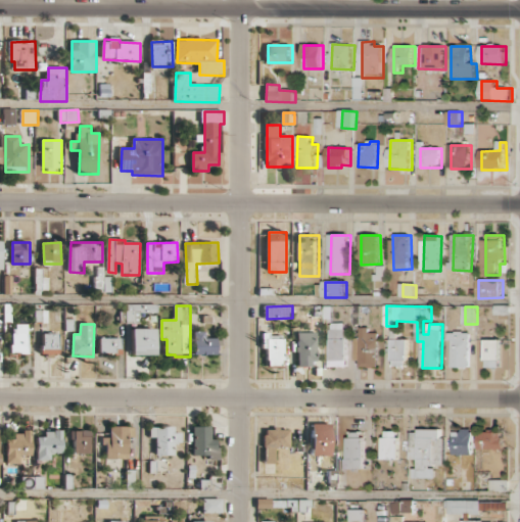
[(348,367),(347,324),(331,324),(332,368),(348,367)]
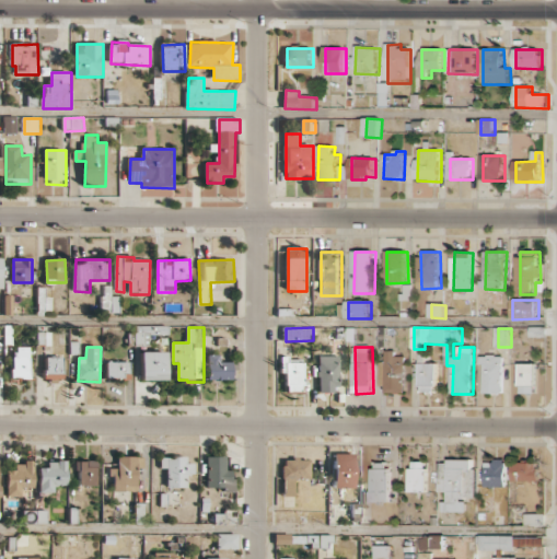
[(32,348),(15,348),(14,379),(31,380),(32,348)]
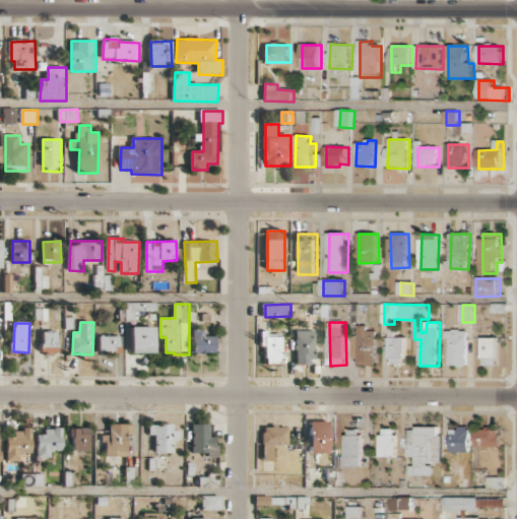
[(378,366),(378,331),(369,331),(369,326),(360,326),(359,365),(378,366)]
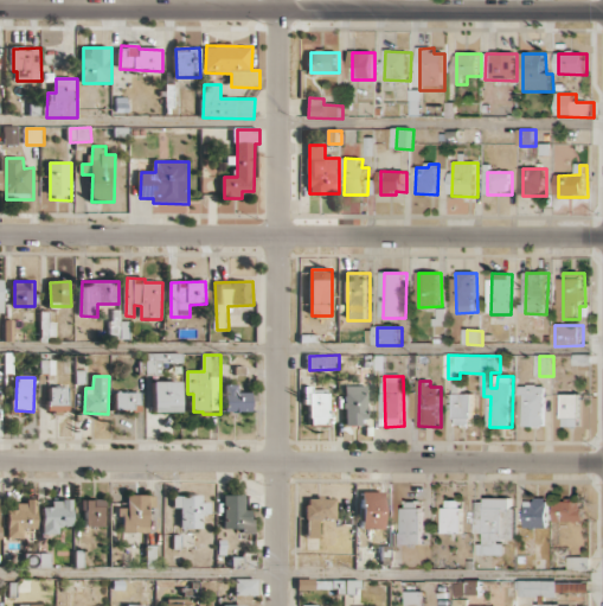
[(181,383),(154,383),(154,413),(181,413),(181,383)]
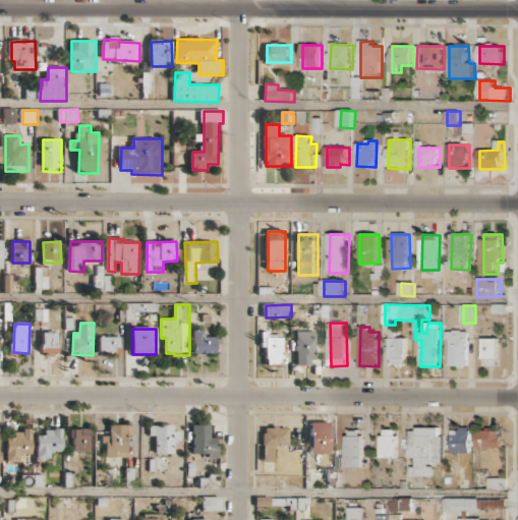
[(194,354),(218,355),(218,337),(206,337),(206,331),(195,331),(194,354)]
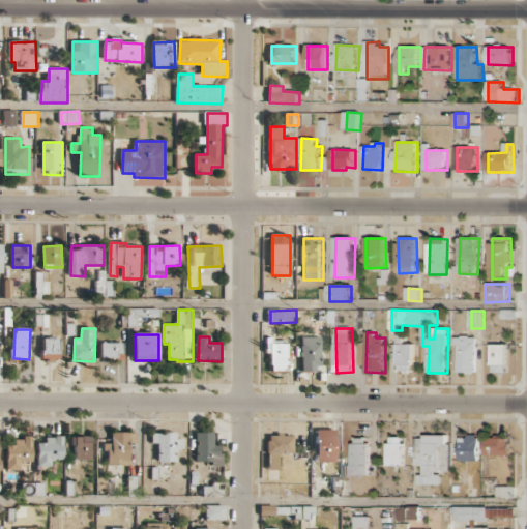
[(477,336),(458,338),(459,373),(478,373),(477,336)]
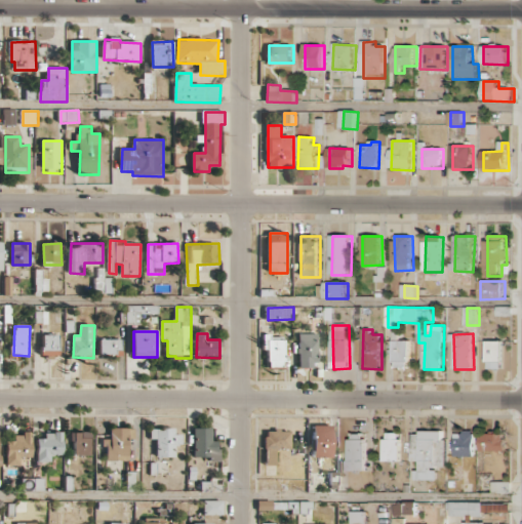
[(319,334),(300,334),(300,369),(320,368),(319,334)]
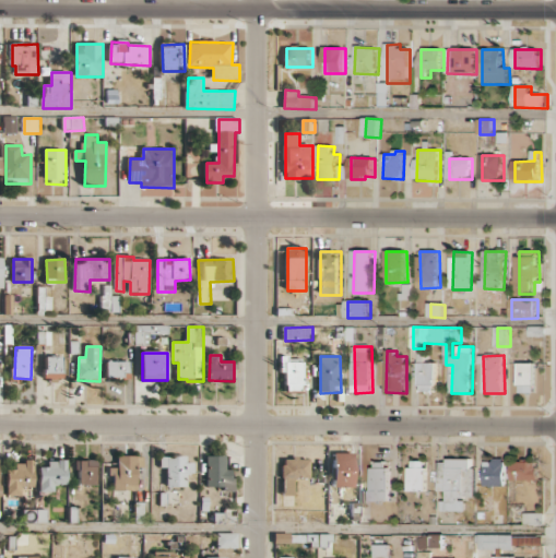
[(63,357),(46,357),(47,379),(64,379),(63,357)]
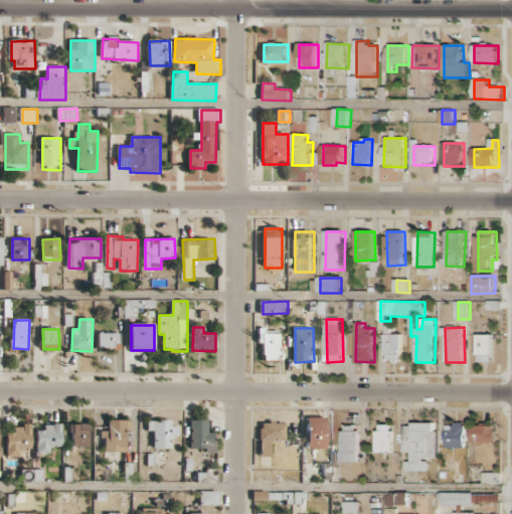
[(281,330),(260,330),(260,344),(265,344),(265,361),(282,360),(281,330)]
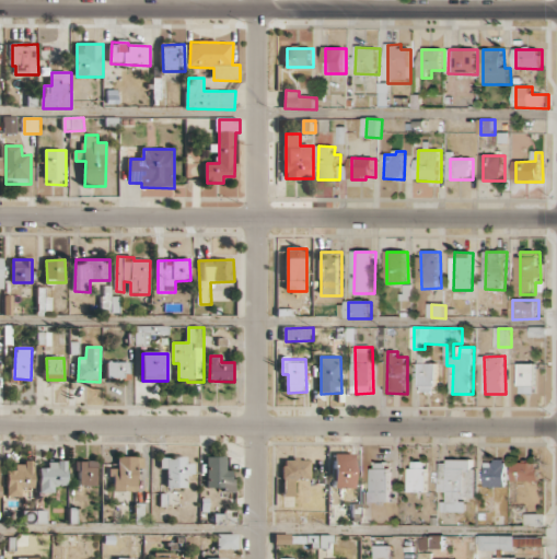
[(131,362),(107,363),(108,380),(131,380),(131,362)]
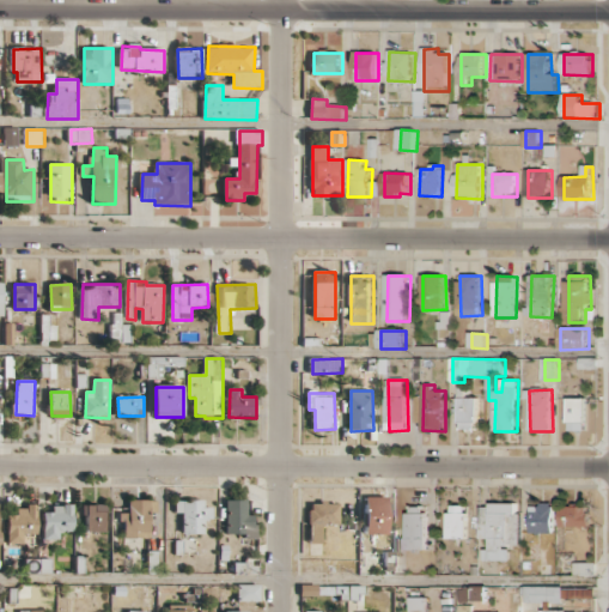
[(570,431),(589,431),(589,399),(571,399),(570,431)]
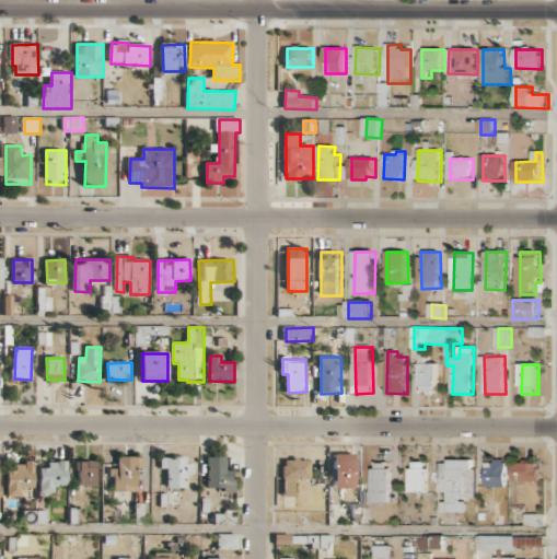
[(356,454),(335,454),(336,489),(357,488),(356,454)]
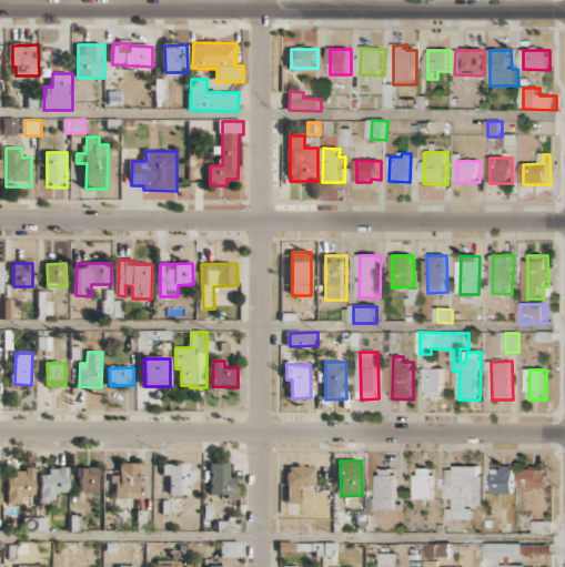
[(117,499),(140,499),(141,476),(147,476),(148,464),(121,464),(121,472),(113,472),(113,486),(117,486),(117,499)]
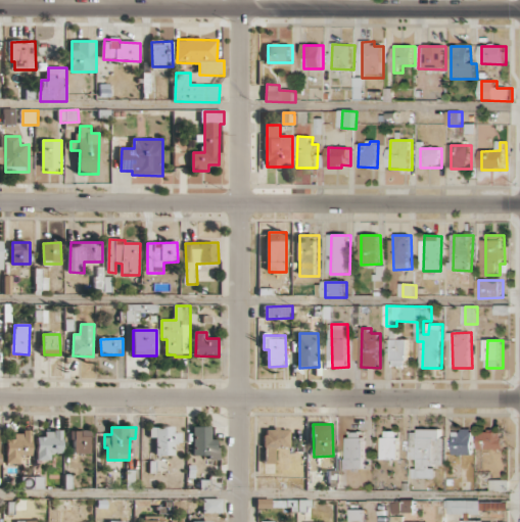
[(195,427),(194,456),(210,456),(210,460),(220,460),(220,439),(213,439),(213,427),(195,427)]
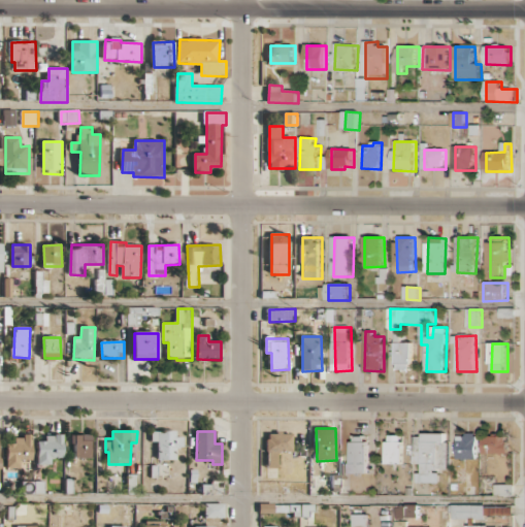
[(178,460),(177,448),(185,448),(185,432),(153,433),(153,442),(157,442),(158,461),(178,460)]
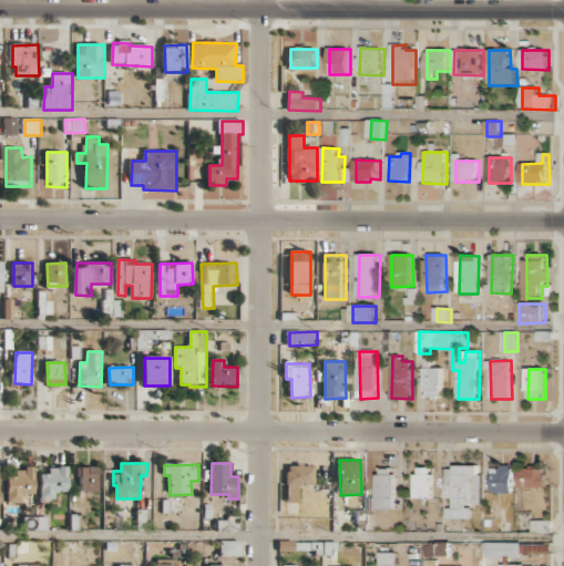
[(450,520),(474,520),(474,505),(484,505),(484,466),(455,465),(455,470),(447,470),(447,498),(455,498),(455,508),(450,508),(450,520)]
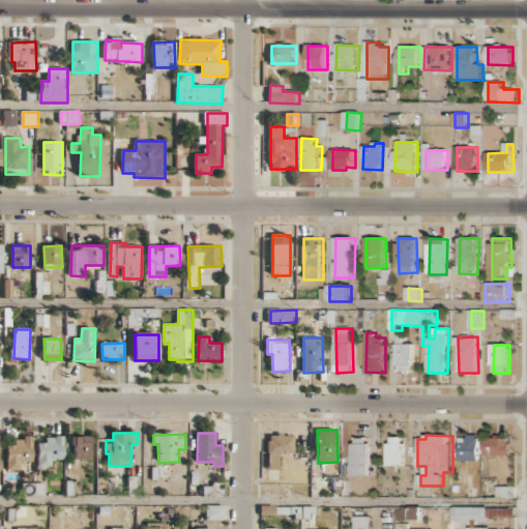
[(295,454),(294,436),(269,436),(269,470),(281,470),(281,454),(295,454)]
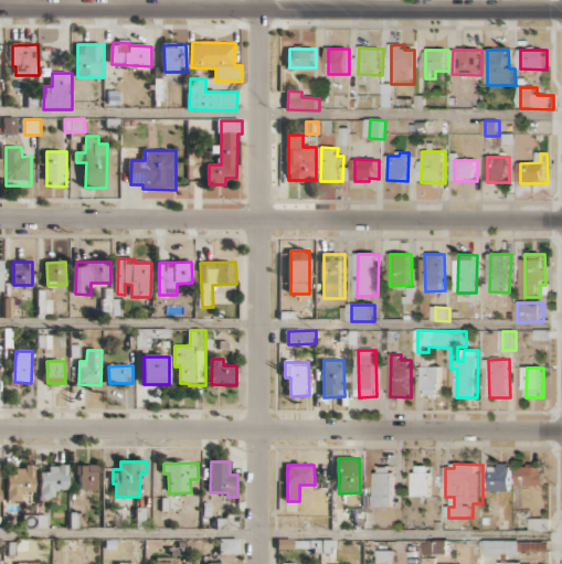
[(99,466),(83,466),(82,491),(99,491),(99,466)]
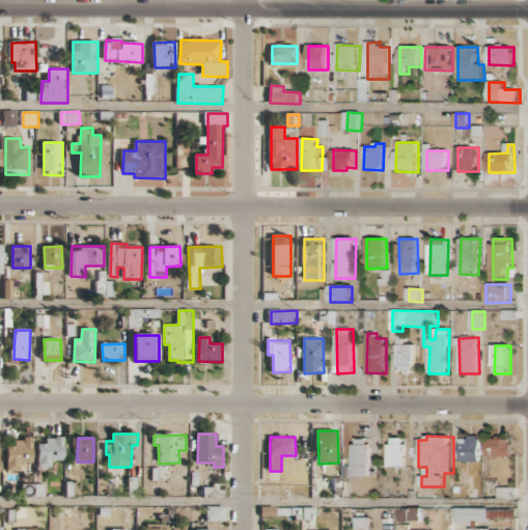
[(482,463),(481,438),(462,438),(463,463),(482,463)]
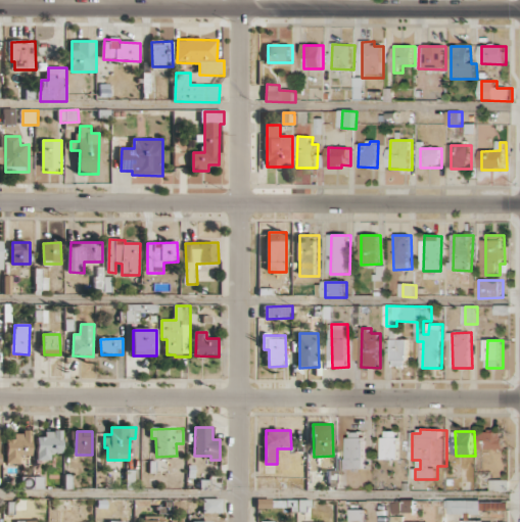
[(7,464),(26,464),(26,457),(33,457),(33,432),(16,432),(16,440),(8,440),(7,464)]
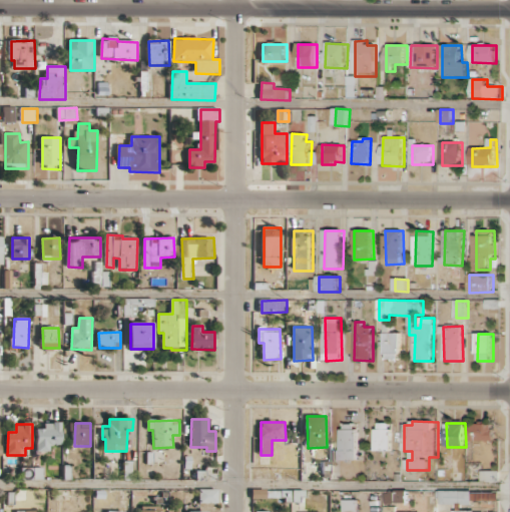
[(358,461),(359,425),(343,424),(342,460),(358,461)]
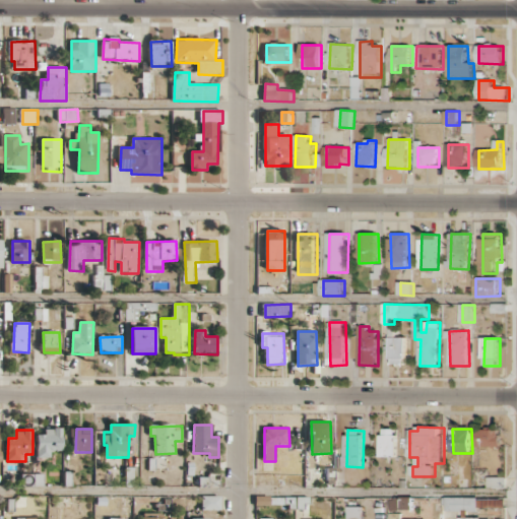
[(398,458),(399,430),(383,430),(383,457),(398,458)]
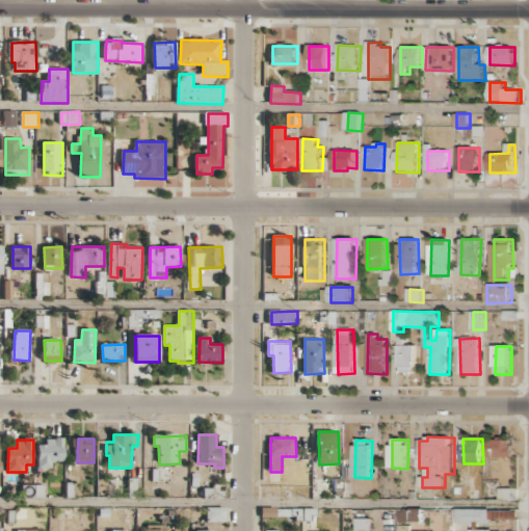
[(513,458),(513,440),(488,440),(487,457),(513,458)]
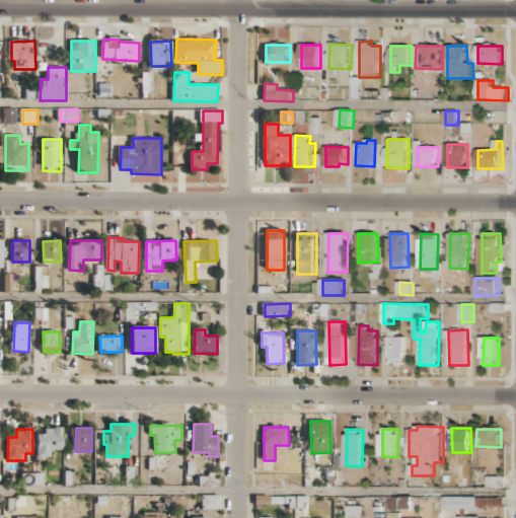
[(64,450),(63,430),(38,430),(39,457),(52,457),(52,451),(64,450)]
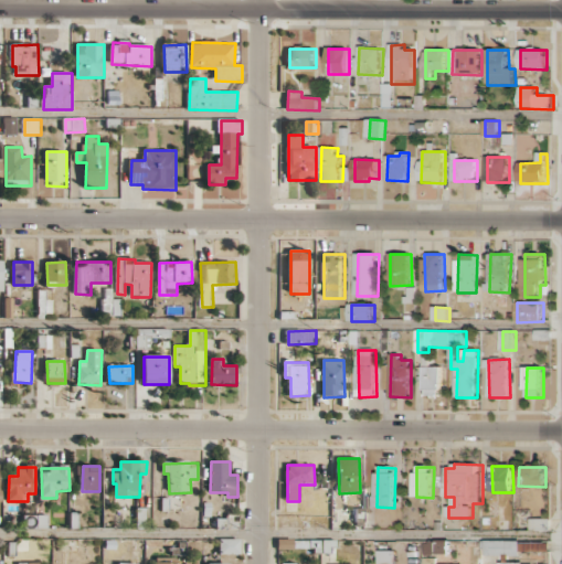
[(221,555),(242,555),(242,540),(221,540),(221,555)]
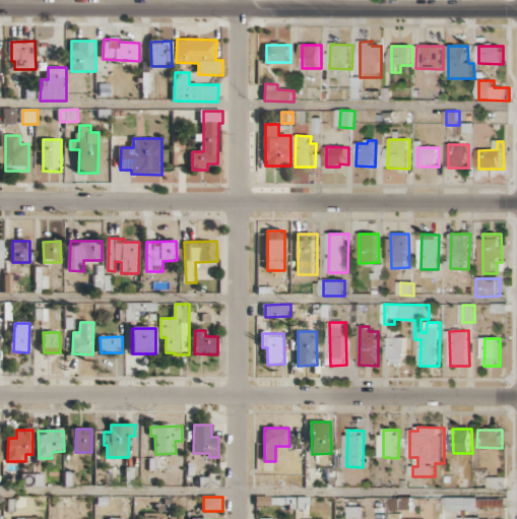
[(257,506),(271,506),(271,497),(257,497),(257,506)]
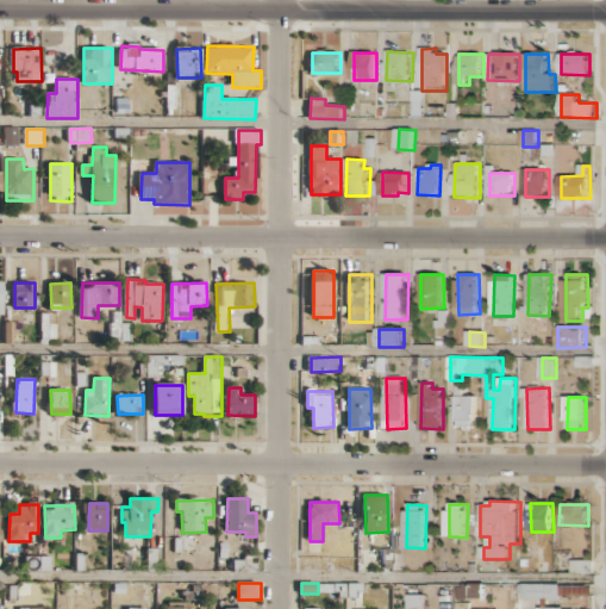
[(485,600),(485,585),(460,585),(461,600),(485,600)]
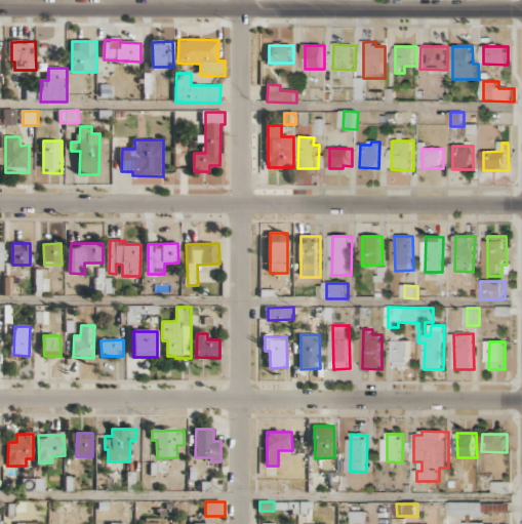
[(366,523),(367,513),(352,512),(352,523),(366,523)]
